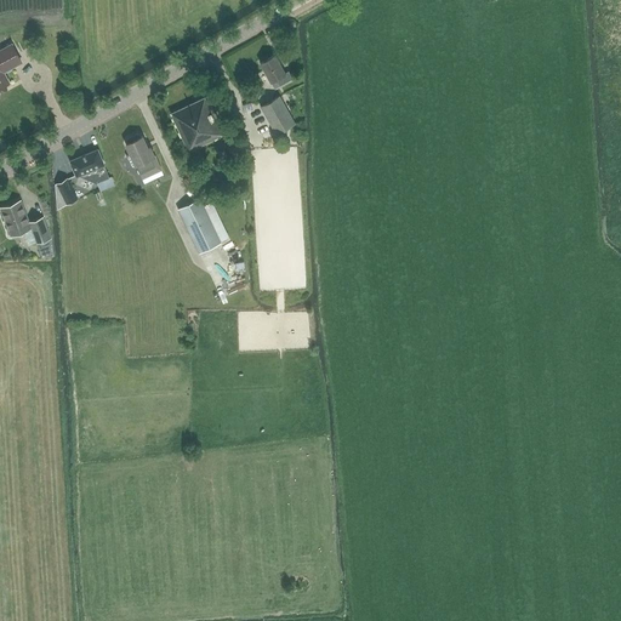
[(0,87),(10,83),(4,72),(21,62),(12,45),(0,51),(0,87)]
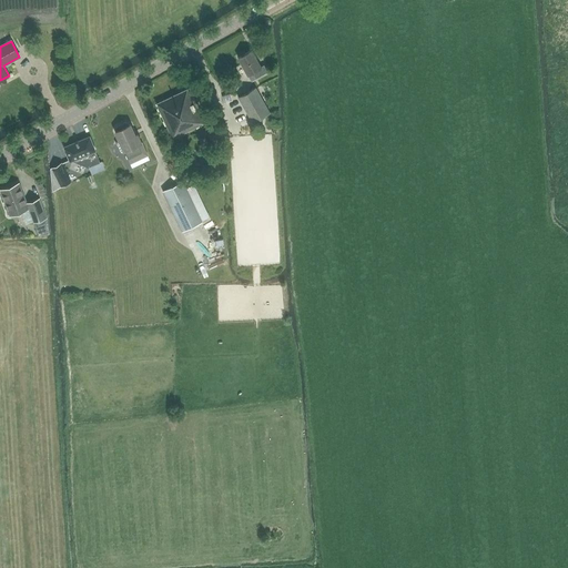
[(256,79),(269,72),(264,66),(261,67),(252,50),(239,58),(247,74),(253,72),(256,79)]
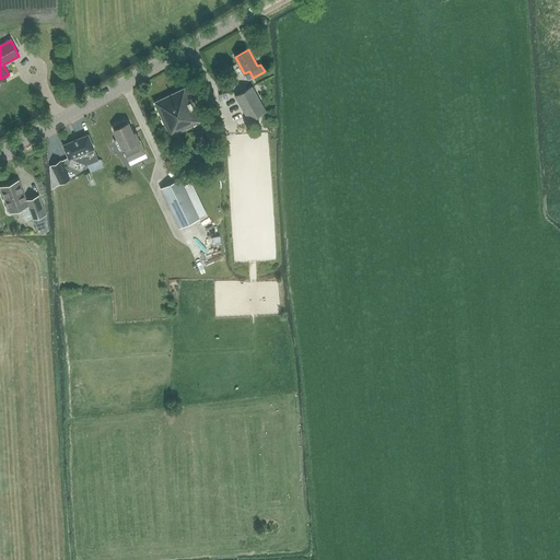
[(171,137),(203,120),(187,86),(154,102),(171,137)]
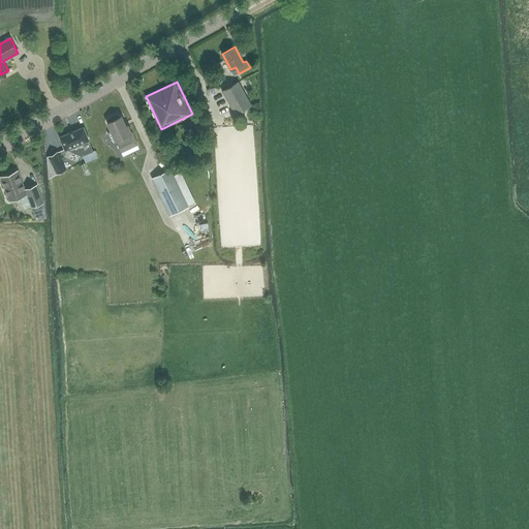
[(236,115),(252,104),(239,82),(222,91),(236,115)]
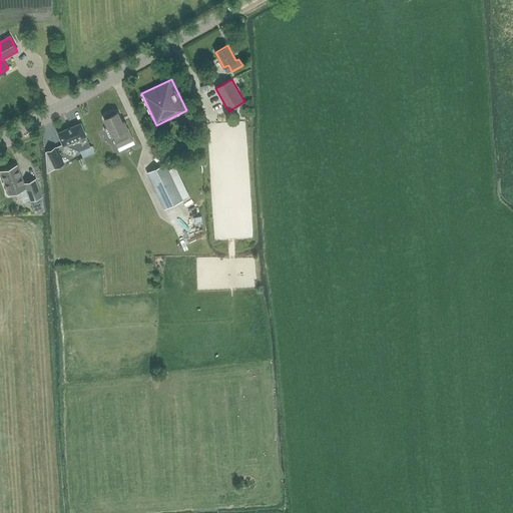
[(116,143),(121,141),(129,137),(125,130),(128,129),(124,121),(122,122),(118,112),(116,113),(115,111),(113,111),(105,115),(104,117),(105,118),(104,119),(108,127),(106,128),(105,130),(108,136),(110,137),(112,136),(116,143)]
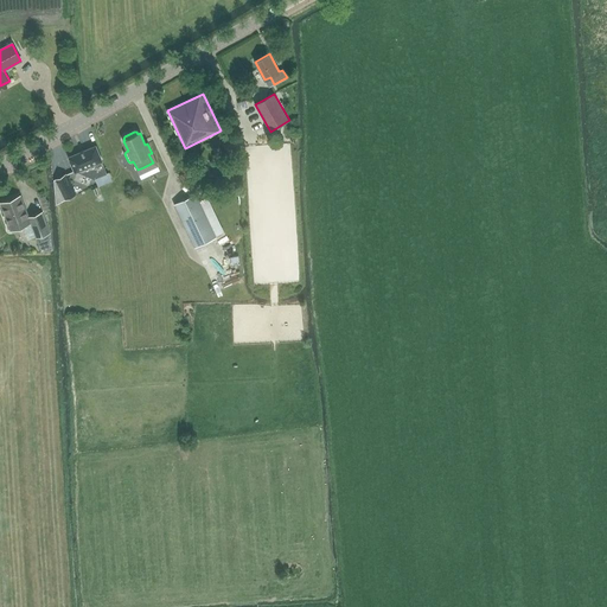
[(75,172),(78,171),(93,178),(94,179),(107,173),(102,161),(96,146),(69,157),(75,172)]
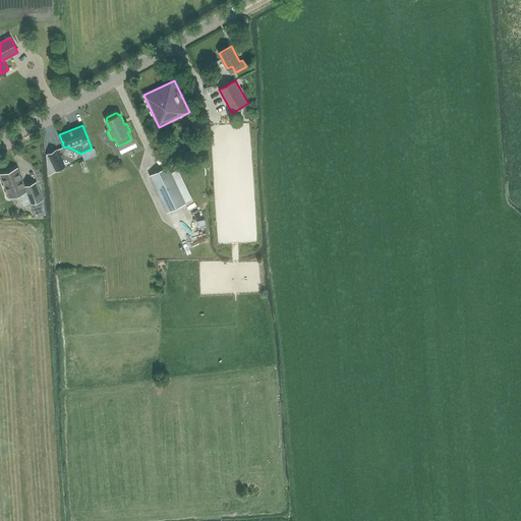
[(156,153),(168,154),(169,146),(157,145),(156,153)]
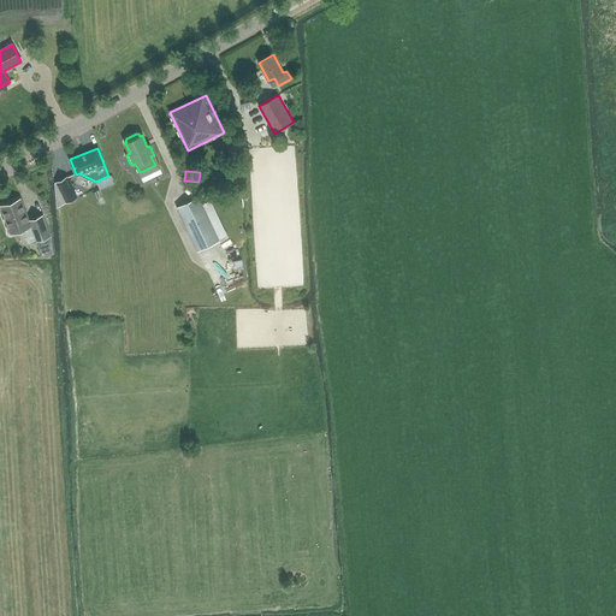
[(66,202),(77,197),(66,176),(57,182),(66,202)]
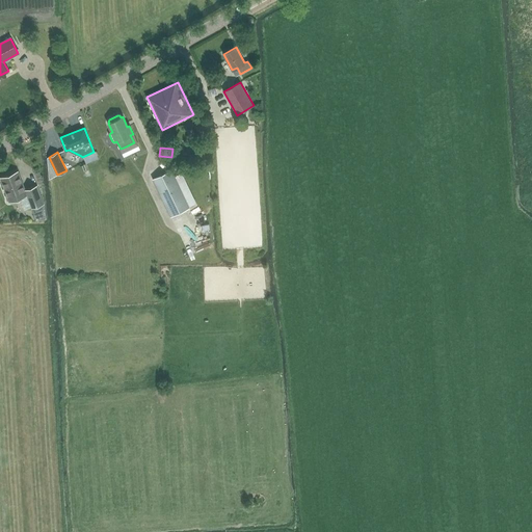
[(171,169),(152,179),(170,217),(190,208),(171,169)]
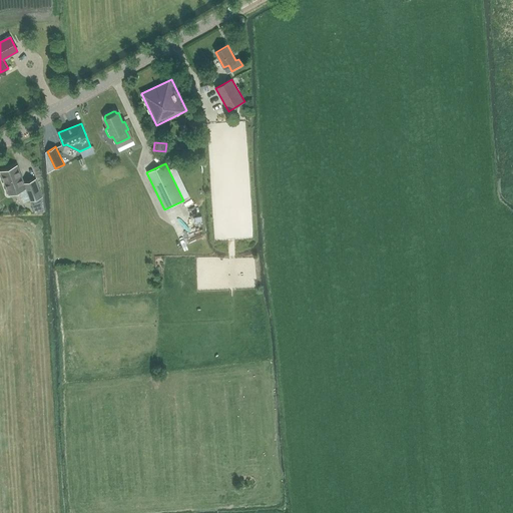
[(11,167),(1,171),(6,187),(7,187),(9,194),(20,190),(26,188),(31,200),(42,196),(35,178),(24,183),(17,165),(11,168),(11,167)]
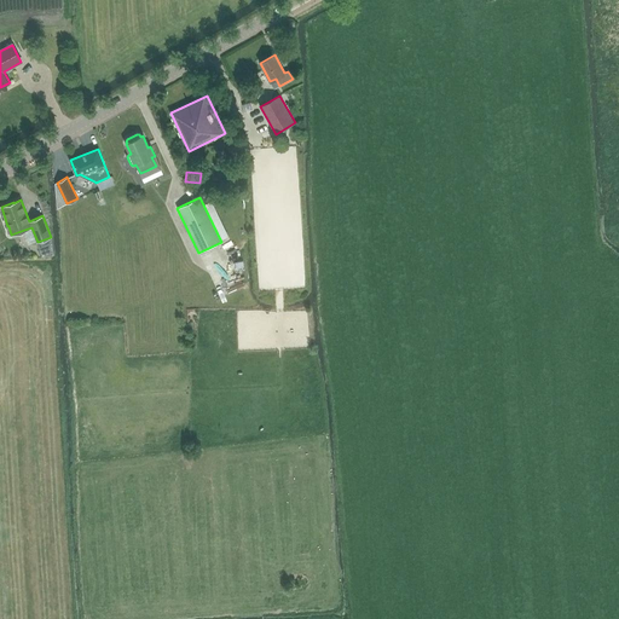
[(224,279),(218,283),(224,291),(229,289),(224,279)]
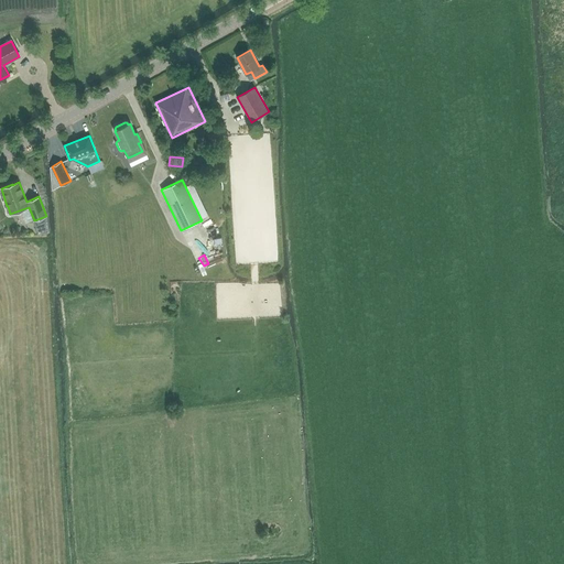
All buildings are outlined.
